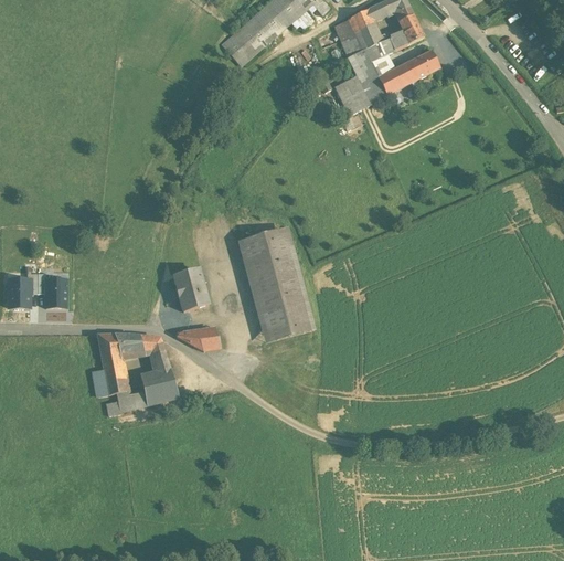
[(272,0),(223,43),(238,63),(315,0),(272,0)]
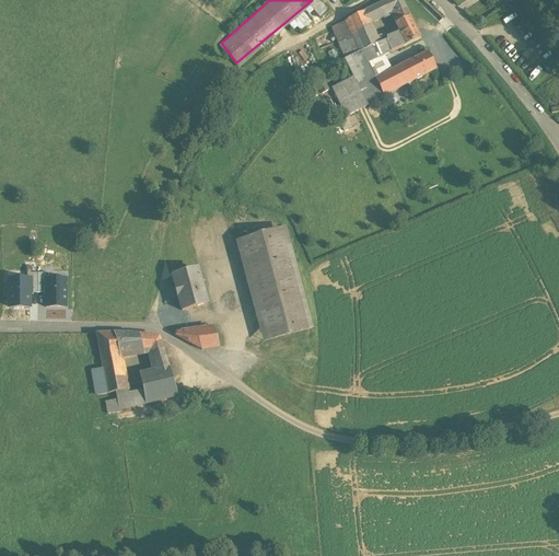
[(382,0),(365,8),(370,18),(383,12),(385,14),(393,11),(396,20),(410,13),(403,0),(382,0)]
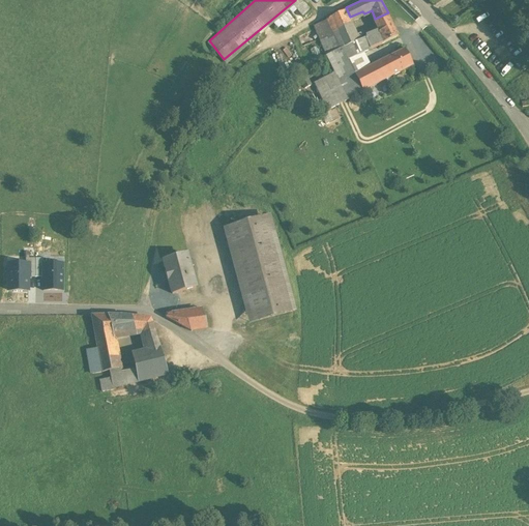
[(346,7),(329,16),(342,46),(365,35),(368,35),(364,29),(357,32),(350,17),(346,7)]
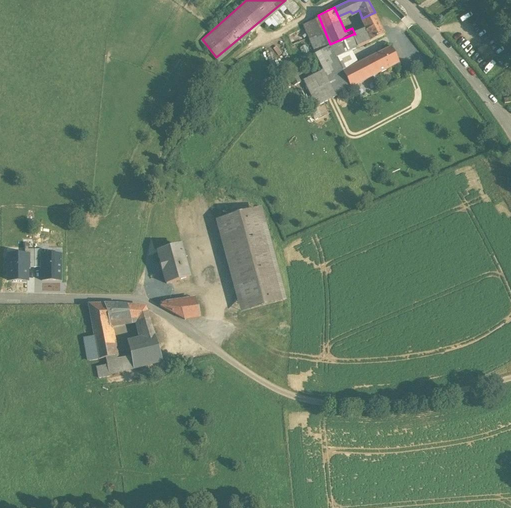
[(375,12),(362,18),(366,26),(367,28),(355,34),(353,34),(358,44),(360,43),(385,32),(375,12)]
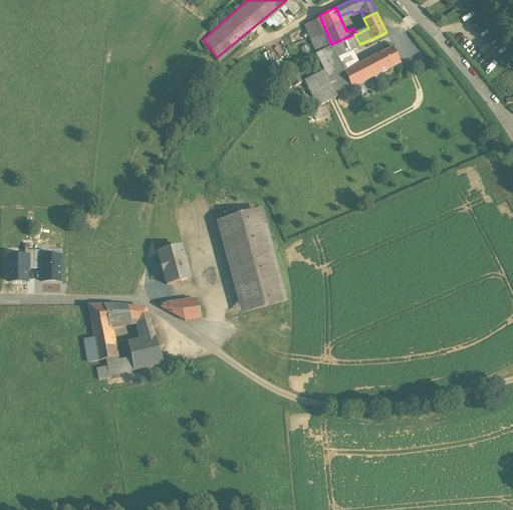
[(331,44),(319,15),(306,22),(318,50),(331,44)]
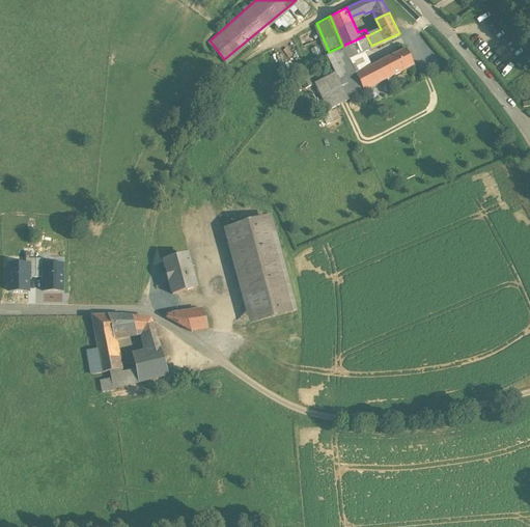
[(329,52),(328,52),(350,95),(365,88),(357,71),(350,57),(365,50),(364,49),(371,46),(366,35),(342,46),(329,52)]
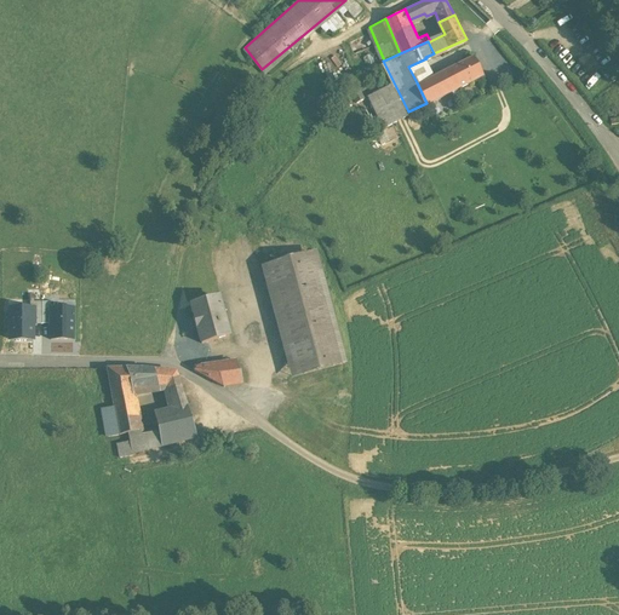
[(474,53),(450,65),(459,85),(483,74),(474,53)]
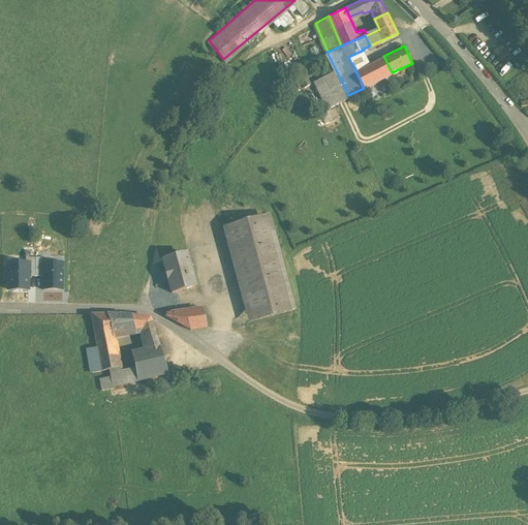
[(383,56),(355,70),(364,88),(392,72),(383,56)]
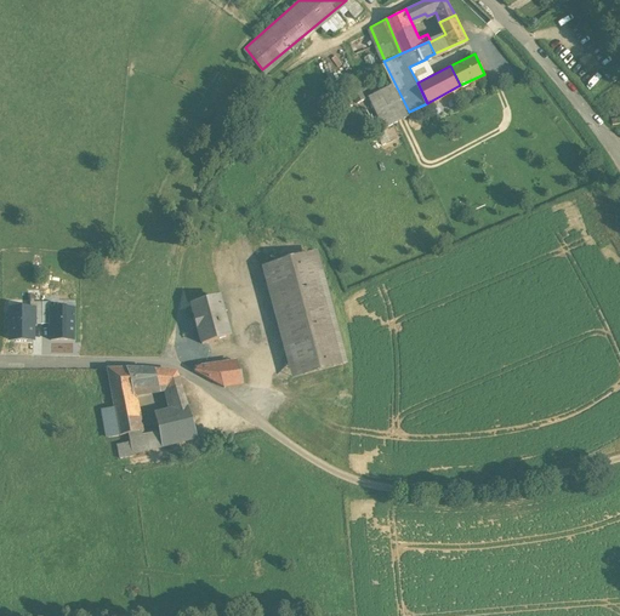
[(317,251),(265,266),(294,374),(346,359),(317,251)]
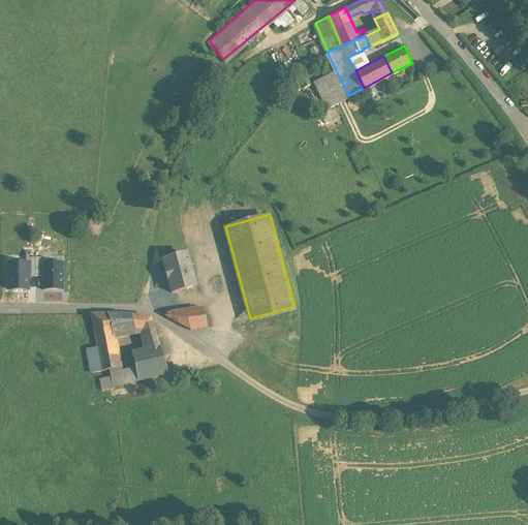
[(30,273),(36,273),(36,254),(30,254),(30,248),(27,248),(27,257),(30,257),(30,260),(30,273)]
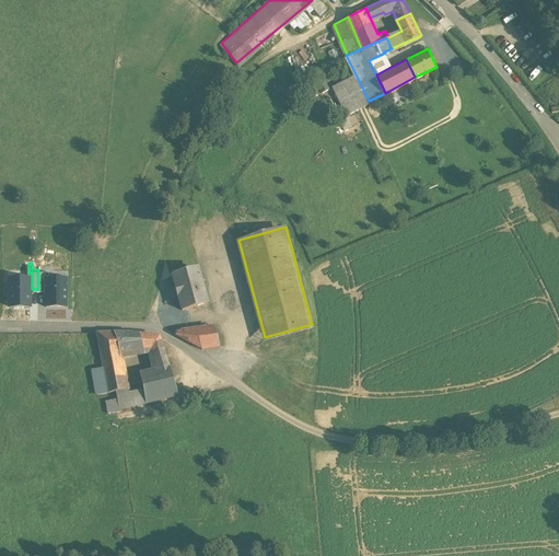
[(198,266),(173,273),(183,307),(208,300),(198,266)]
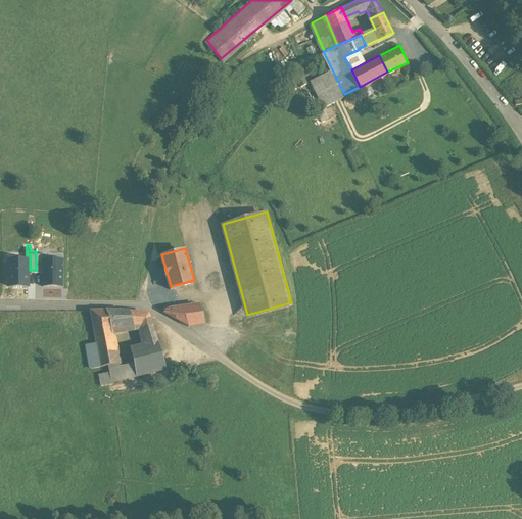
[(36,270),(44,270),(44,256),(47,256),(47,251),(36,251),(36,270)]
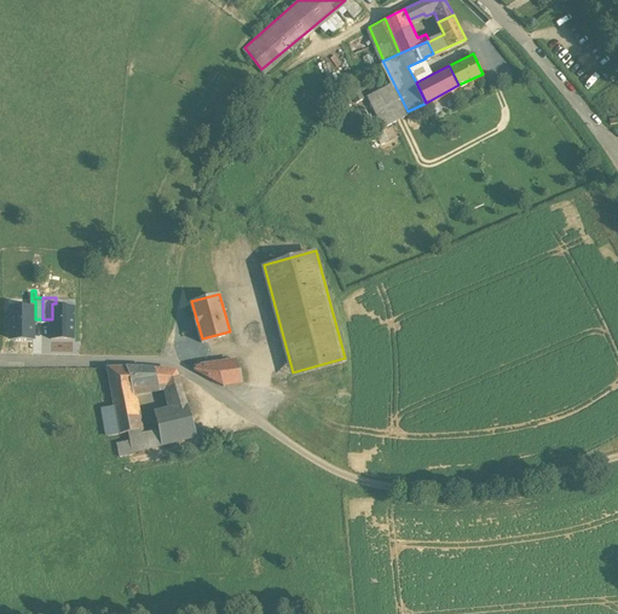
[(52,319),(52,335),(74,335),(74,303),(56,303),(52,303),(52,319)]
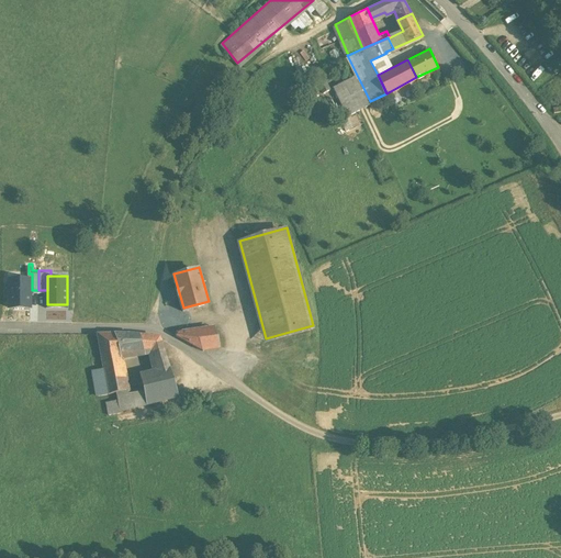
[(10,277),(10,304),(31,304),(31,290),(32,290),(32,277),(10,277)]
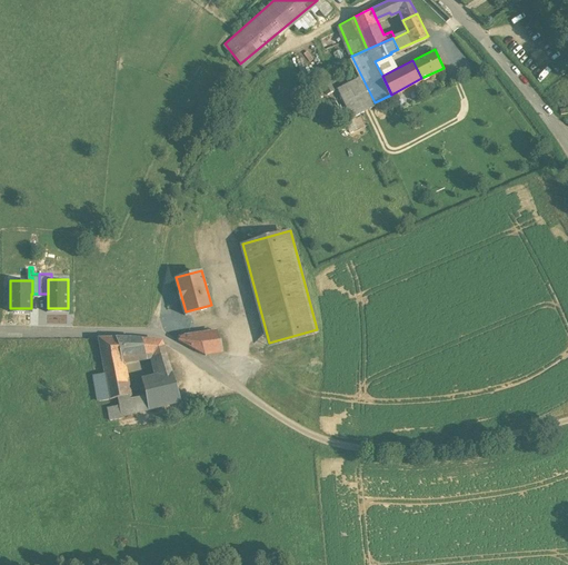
[(182,317),(180,309),(162,315),(166,326),(172,333),(181,330),(186,329),(182,317)]
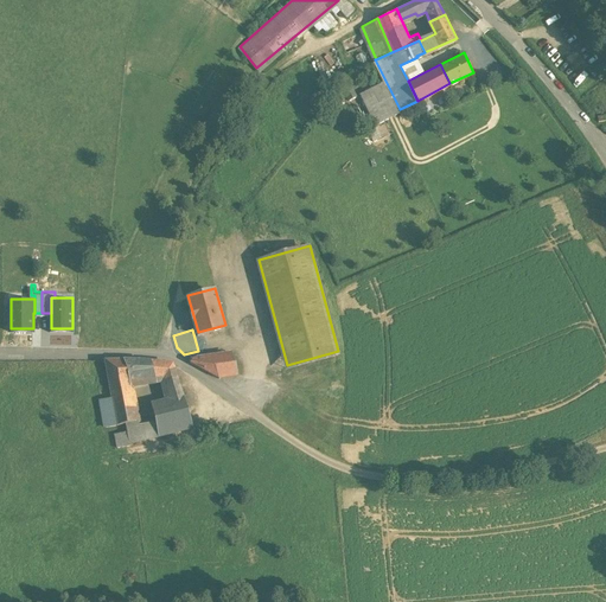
[(234,353),(190,358),(218,377),(237,375),(234,353)]
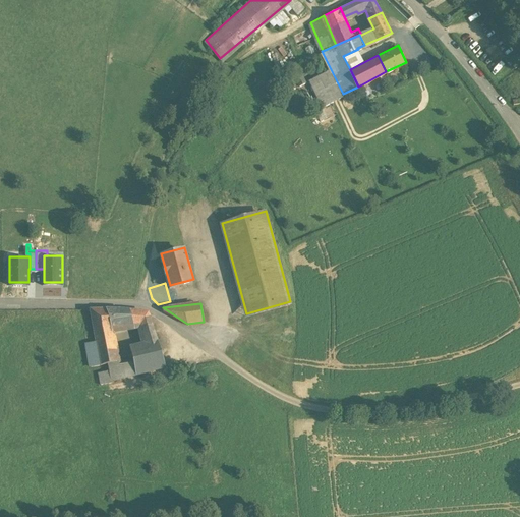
[(107,306),(106,306),(91,306),(91,307),(97,339),(99,355),(90,356),(91,364),(108,361),(117,360),(118,359),(112,326),(107,306)]
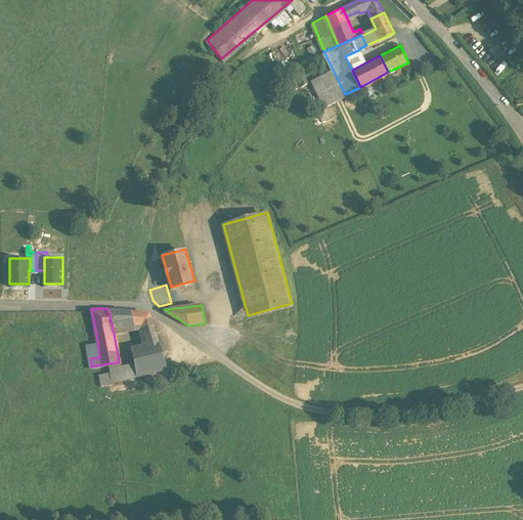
[(124,309),(107,308),(113,328),(135,325),(131,309),(124,309)]
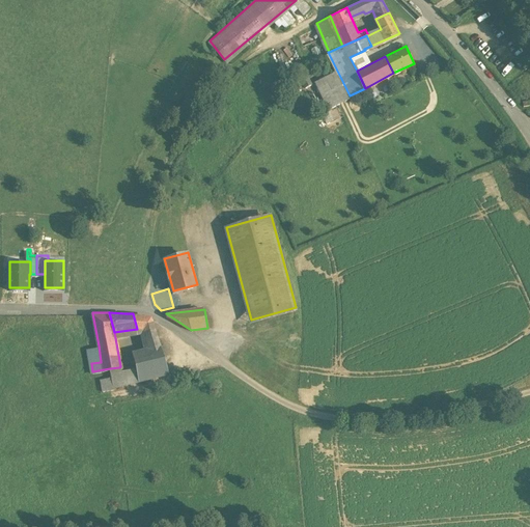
[(151,315),(133,313),(137,329),(144,328),(149,348),(161,344),(151,315)]
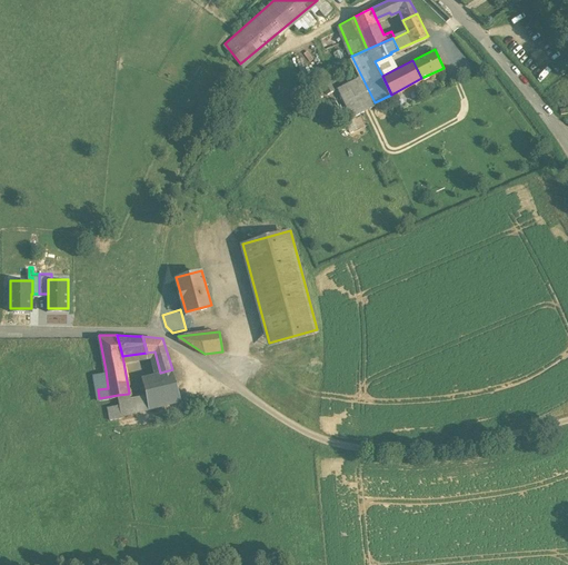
[(160,373),(142,377),(146,394),(149,406),(181,398),(172,369),(160,373)]
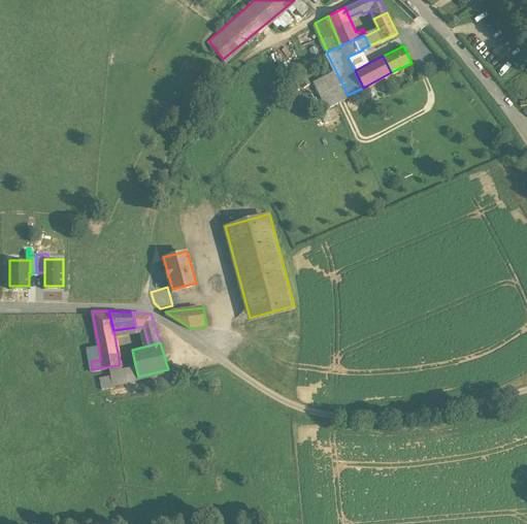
[(89,345),(91,361),(100,360),(98,344),(89,345)]
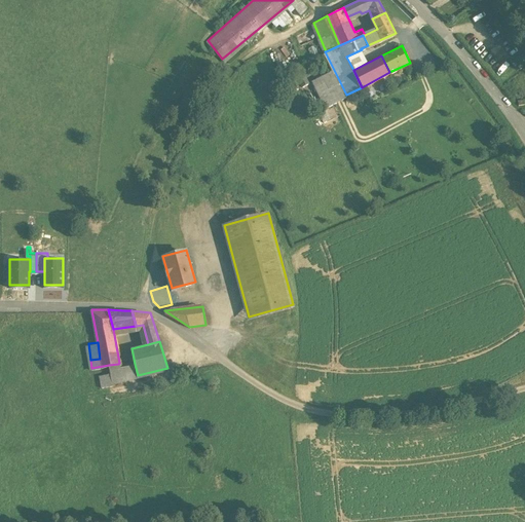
[(135,364),(119,367),(118,364),(109,365),(111,372),(112,380),(138,375),(135,364)]
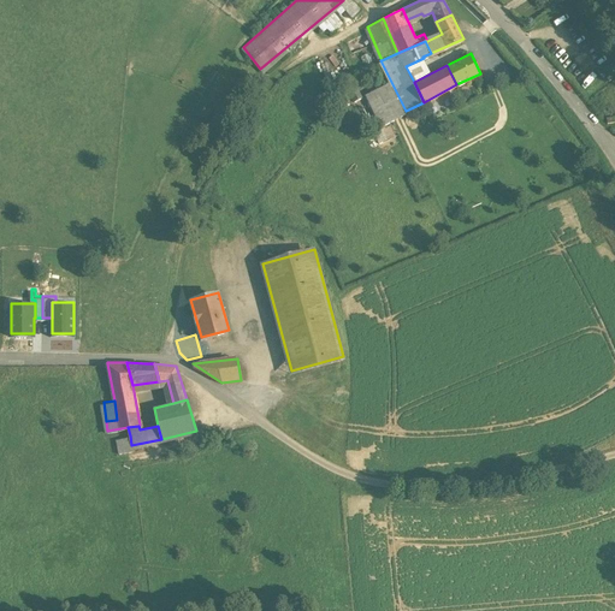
[(130,435),(117,438),(119,451),(132,449),(131,445),(130,435)]
